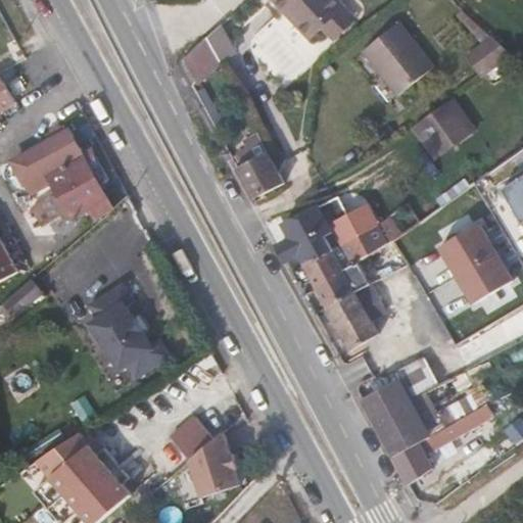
[(283,0),(312,35),(326,22),(331,18),(335,22),(350,10),(342,0),(283,0)]
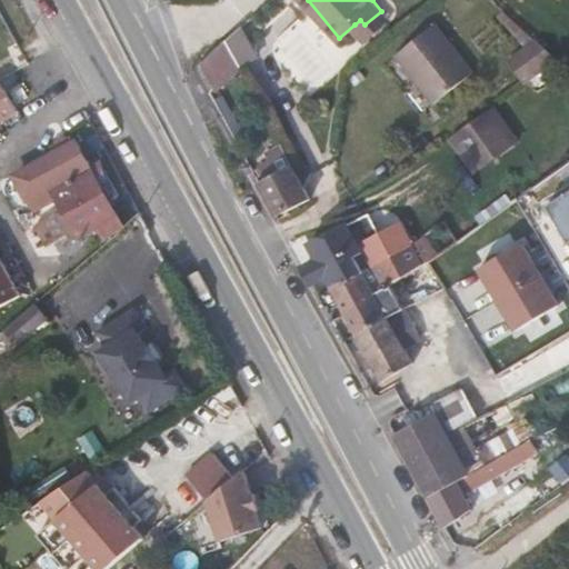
[(506,9),(500,15),(521,35),(526,29),(506,9)]
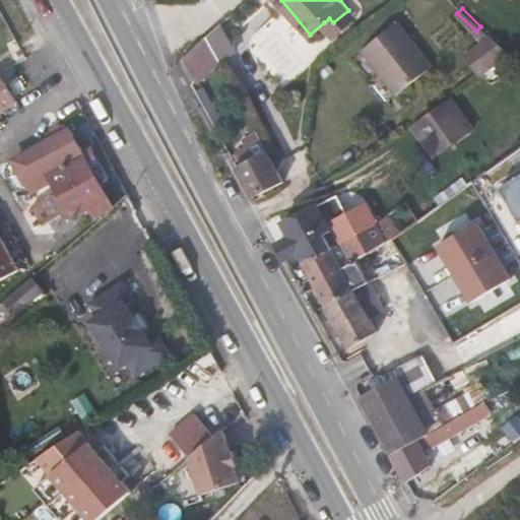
[(324,22),(334,36),(355,18),(348,10),(333,22),(329,18),(324,22)]
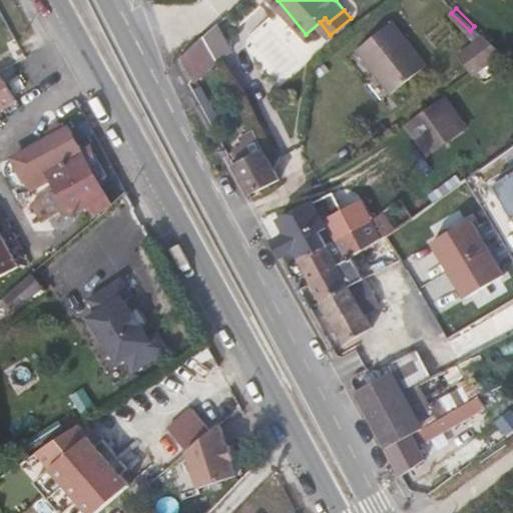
[(382,78),(416,50),(392,21),(358,48),(382,78)]
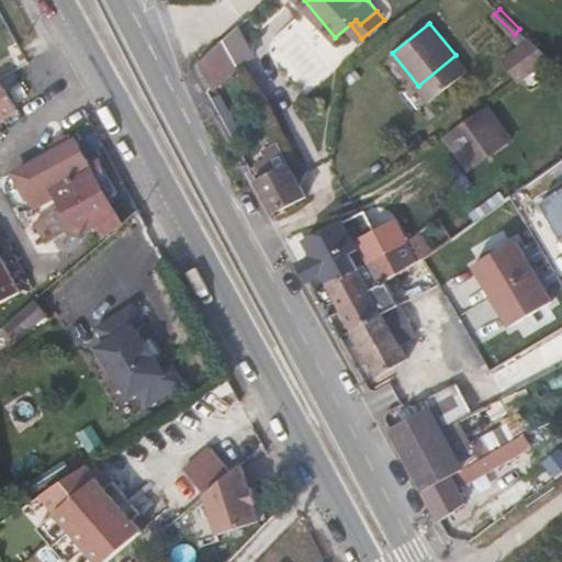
[(240,69),(258,60),(238,24),(224,37),(240,69)]
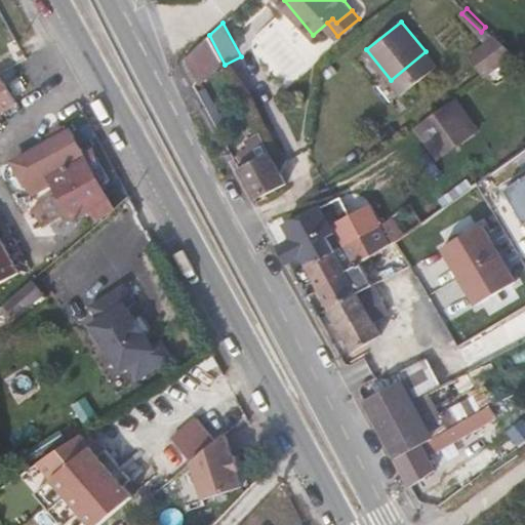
[(484,76),(515,54),(485,27),(481,32),(488,39),(471,57),(484,76)]
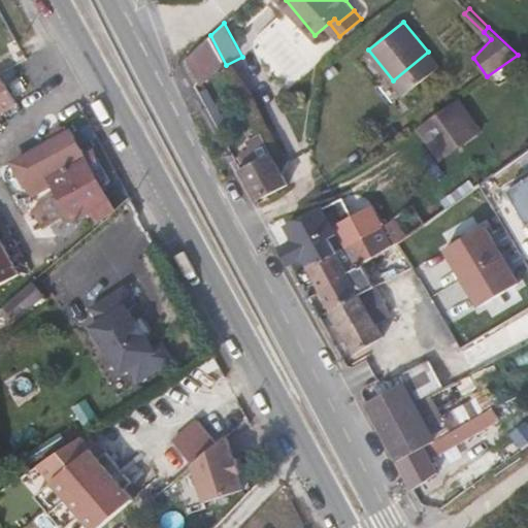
[(198,80),(226,65),(210,35),(186,59),(198,80)]
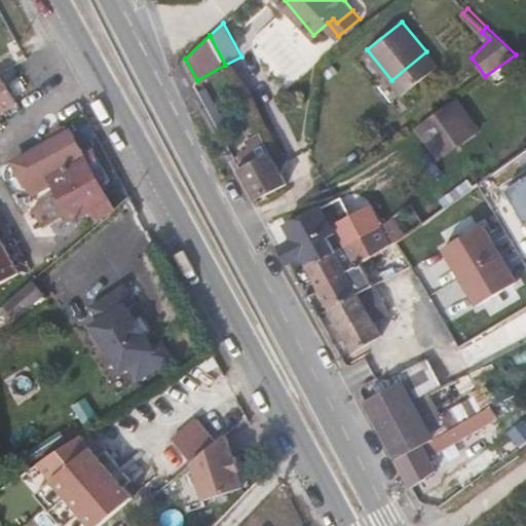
[(0,122),(24,109),(0,73),(0,122)]
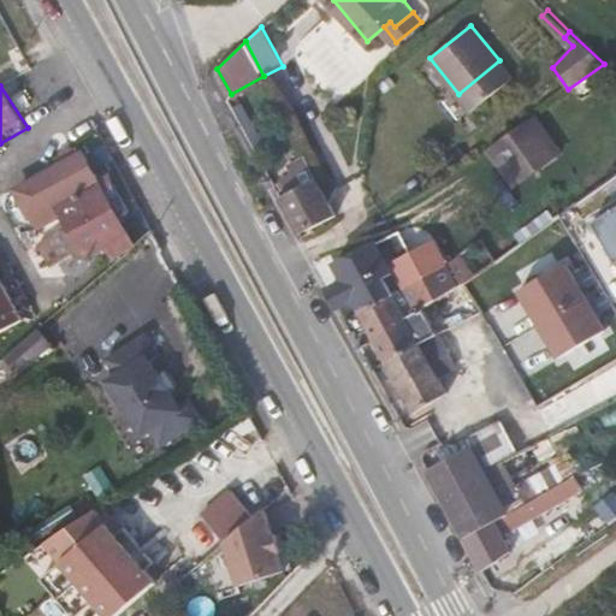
[(510,177),(554,147),(528,111),(485,141),(510,177)]
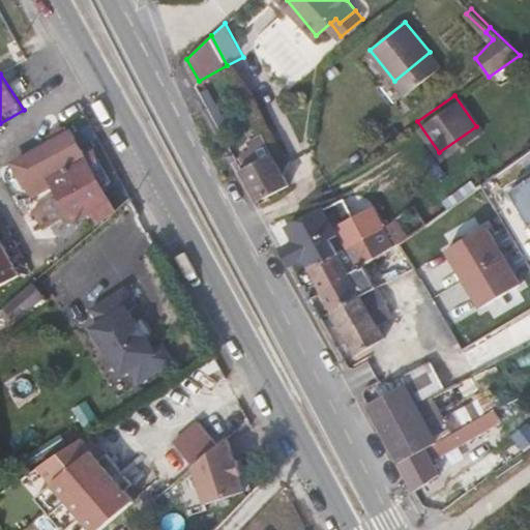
[(74,133),(66,137),(63,130),(52,136),(56,142),(16,164),(33,196),(54,184),(59,195),(46,201),(56,222),(65,216),(67,222),(90,210),(96,222),(116,213),(102,187),(111,182),(97,158),(89,163),(74,133)]
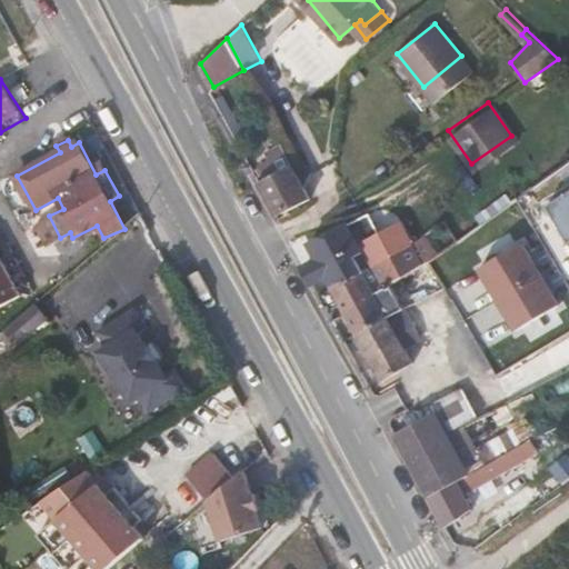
[(275,212),(285,211),(310,198),(287,153),(273,160),(279,170),(258,181),(275,212)]
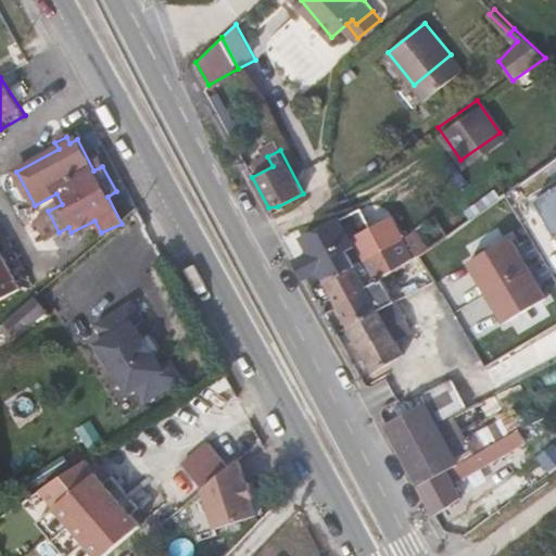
[(297,260),(305,276),(319,269),(324,279),(403,239),(392,216),(369,228),(358,207),(302,237),(310,253),(297,260)]
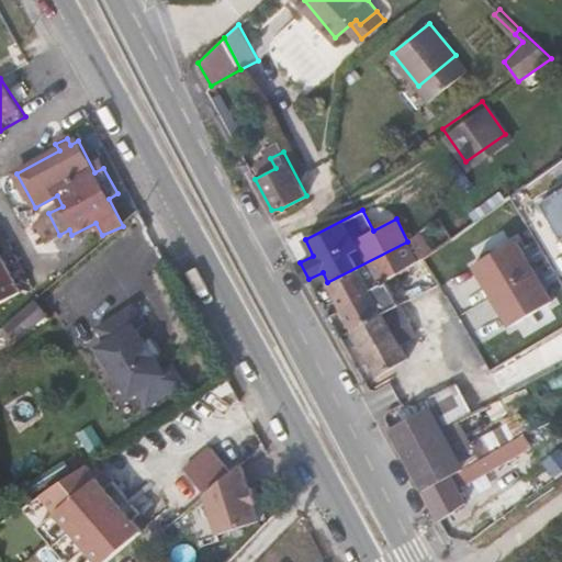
[(514,238),(474,260),(508,323),(548,301),(527,262),(514,238)]
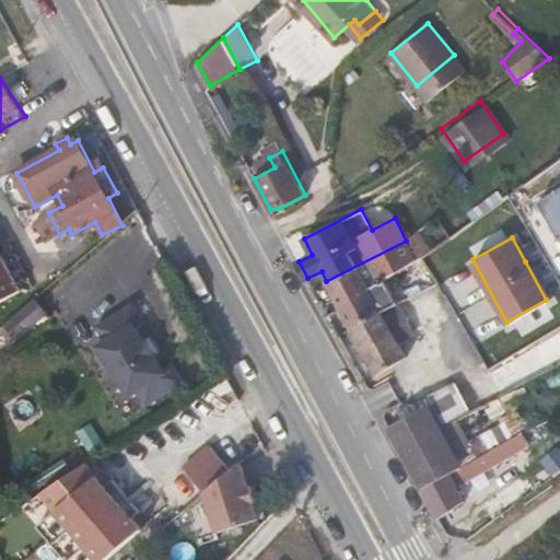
[(406,241),(326,281),(339,306),(387,282),(409,267),(417,261),(406,241)]
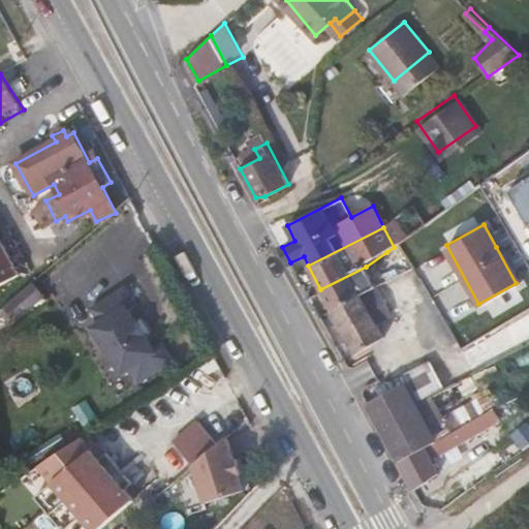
[(416,272),(400,243),(394,247),(386,252),(402,278),(416,272)]
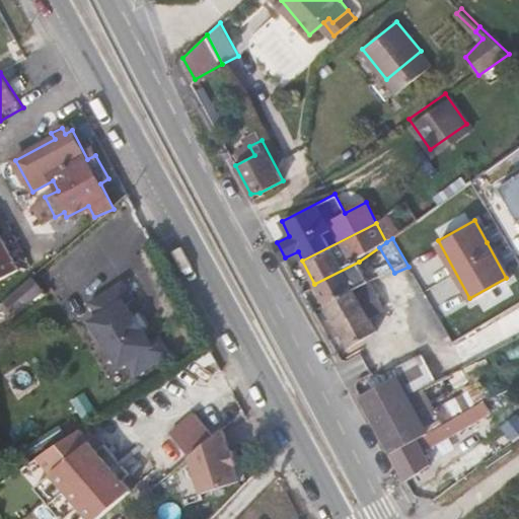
[(0,288),(14,282),(0,247),(0,288)]
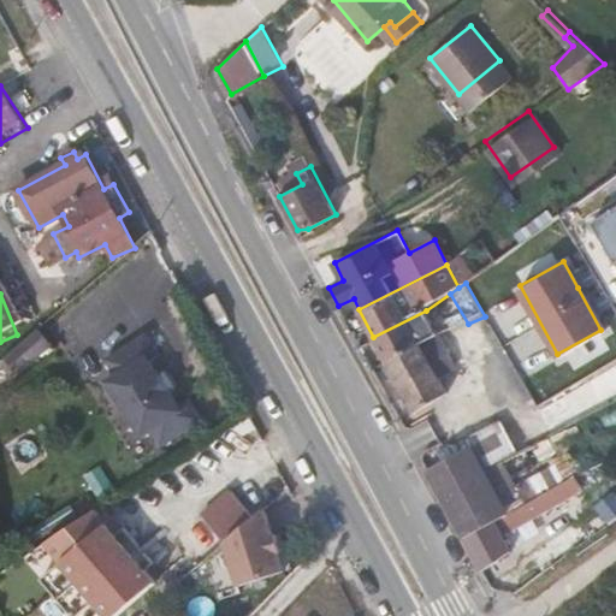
[(426,311),(373,337),(386,360),(440,337),(426,311)]
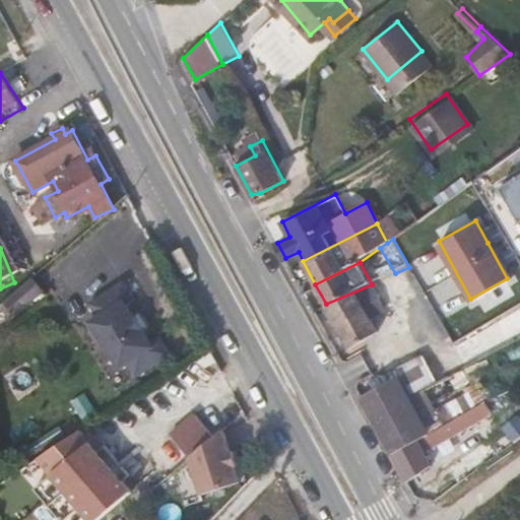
[(429,300),(409,267),(395,273),(412,302),(411,303),(412,306),(408,310),(411,314),(429,300)]
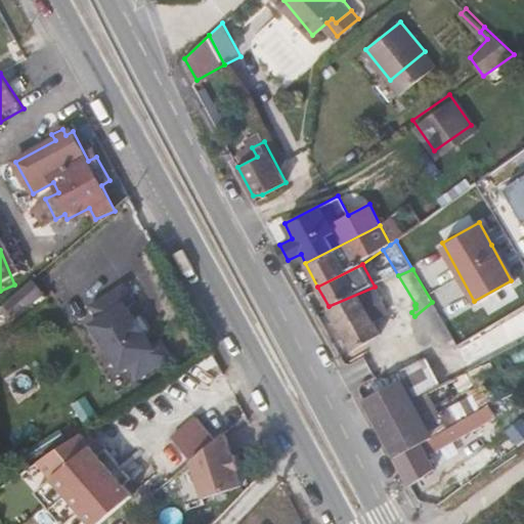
[(16,318),(44,294),(33,279),(4,304),(16,318)]
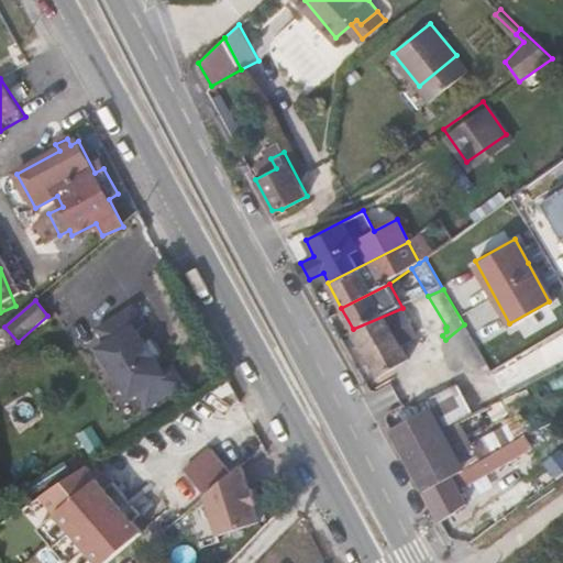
[(148,406),(185,383),(175,367),(166,373),(163,368),(155,356),(146,342),(138,330),(135,326),(144,320),(134,305),(97,329),(107,342),(97,349),(129,399),(140,393),(148,406)]
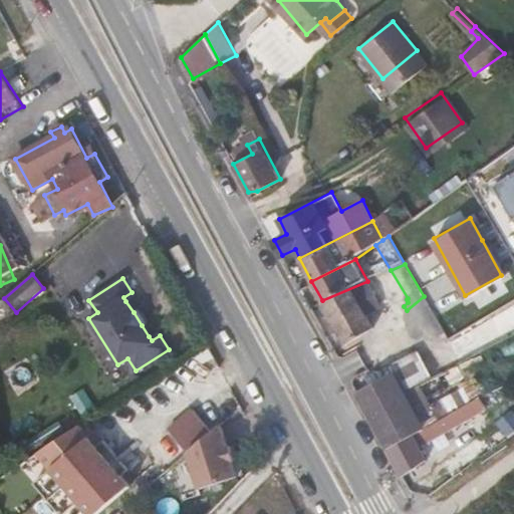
[(378,313),(381,307),(367,281),(322,300),(345,343),(374,328),(368,317),(378,313)]
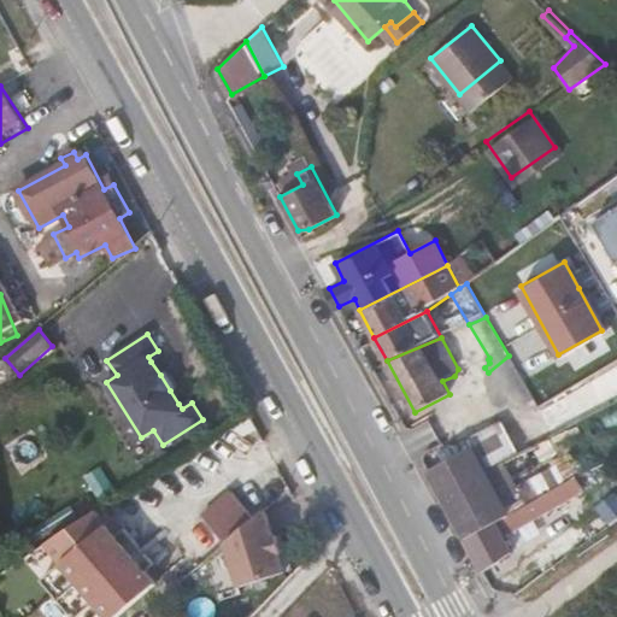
[(151,362),(160,356),(158,351),(148,357),(151,362)]
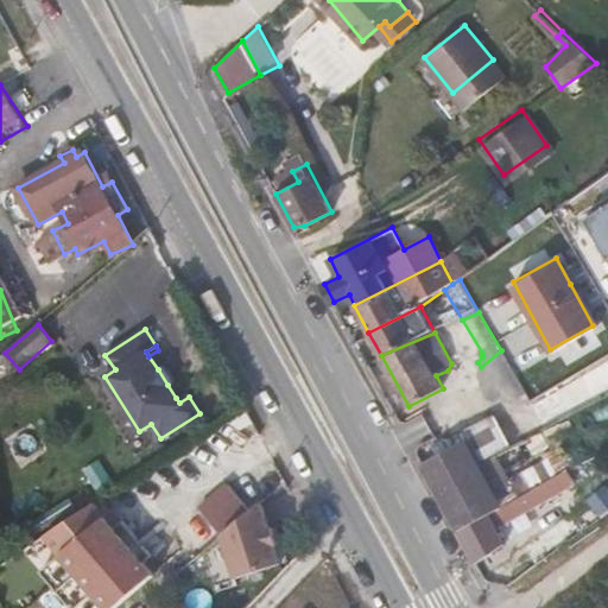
[(168,385),(175,380),(165,365),(158,369),(168,385)]
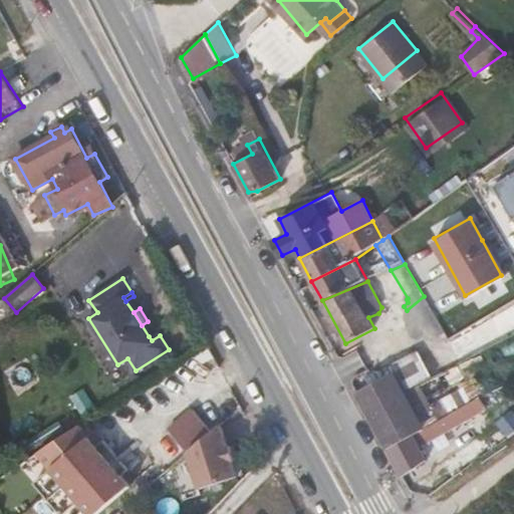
[(390,347),(413,334),(405,321),(381,335),(390,347)]
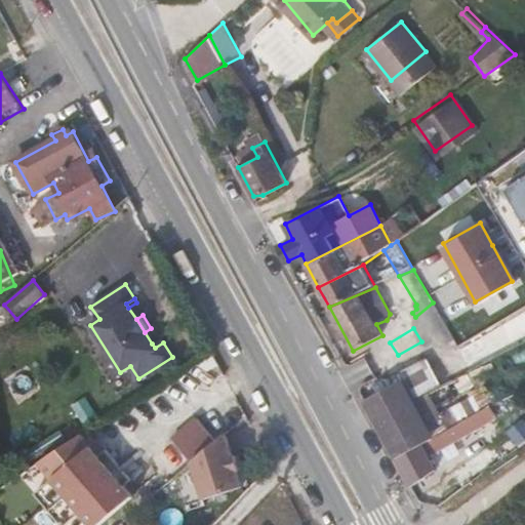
[(155,348),(163,342),(160,337),(152,344),(155,348)]
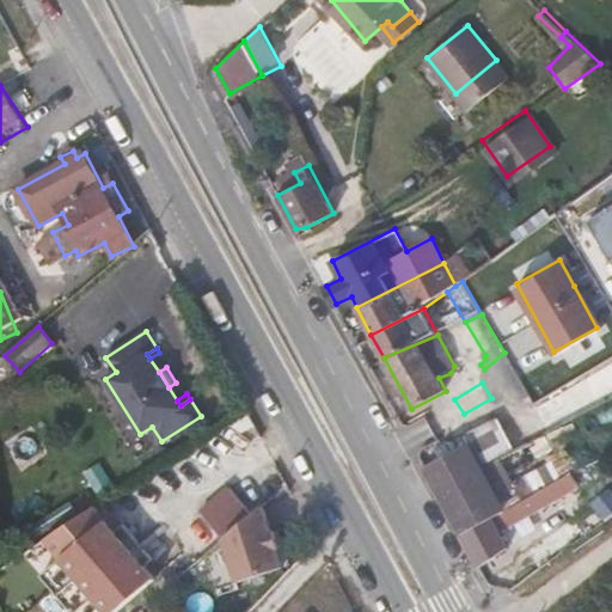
[(467,442),(424,466),(461,534),(505,510),(482,469),(467,442)]
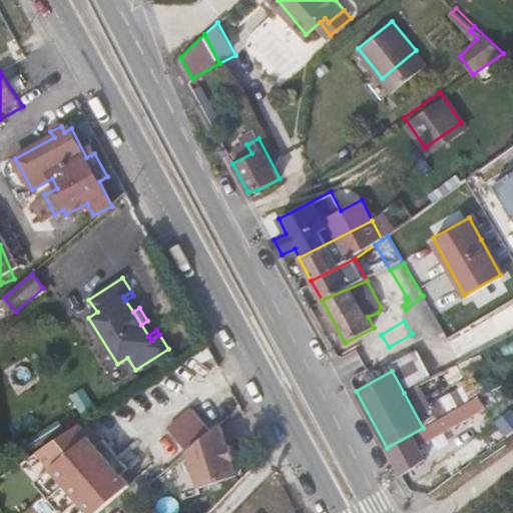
[(485,406),(480,395),(423,428),(387,448),(401,475),(424,459),(417,445),(485,406)]
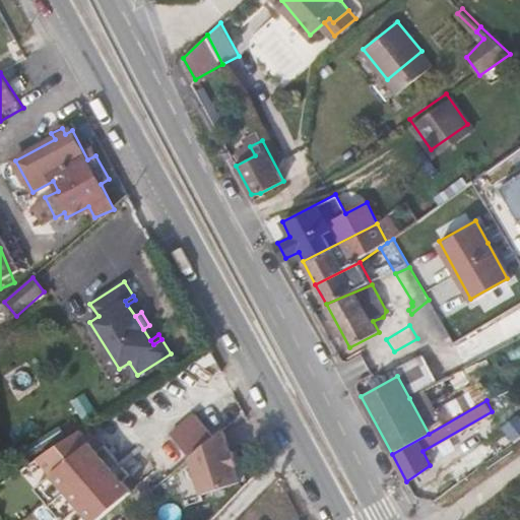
[(219,412),(179,424),(197,488),(238,475),(226,437),(219,412)]
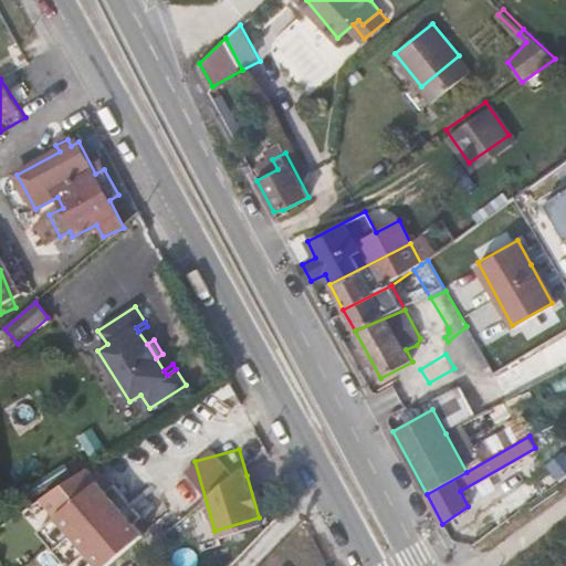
[(132,519),(100,480),(92,486),(125,525),(132,519)]
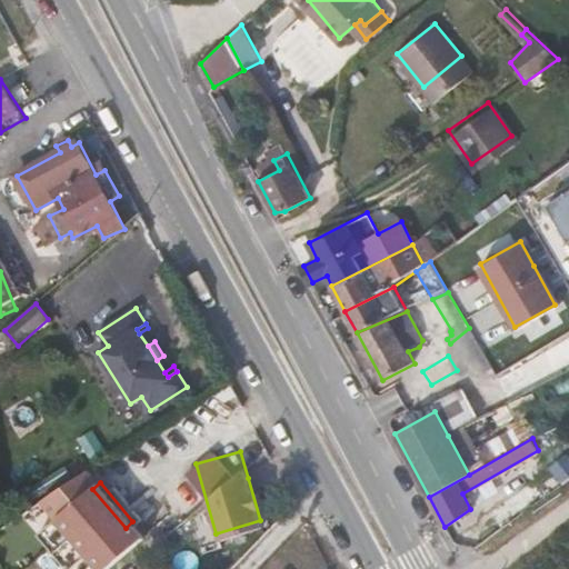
[(145,536),(132,521),(126,528),(92,489),(57,519),(91,559),(98,555),(108,567),(145,536)]
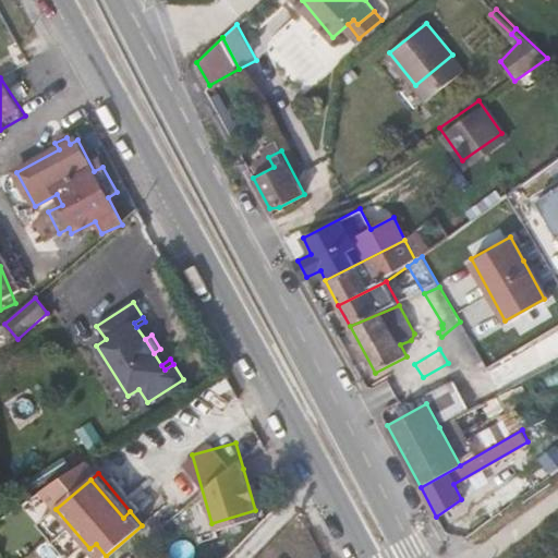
[(89,548),(97,557),(102,557),(106,556),(96,544),(89,548)]
